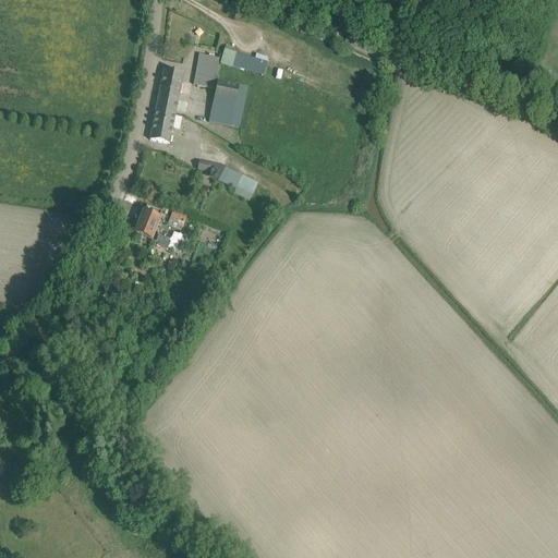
[(269,64),(232,53),(234,49),(225,47),(220,64),(265,77),(269,64)]
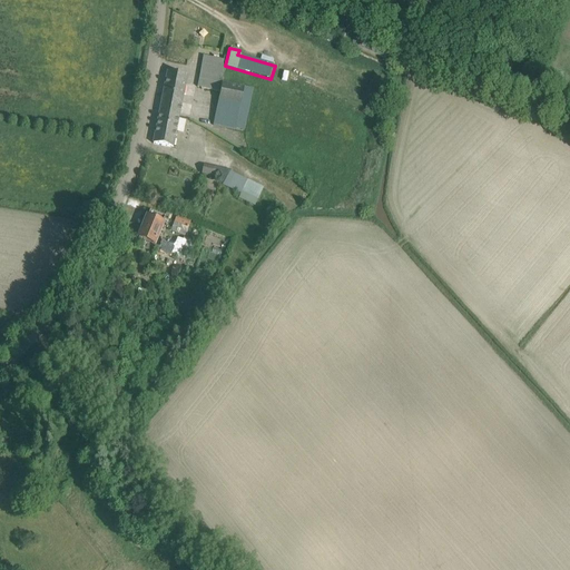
[(199,78),(197,87),(220,92),(213,126),(243,131),(244,128),(245,128),(253,89),(223,82),(225,68),(223,67),(224,60),(203,56),(199,78)]
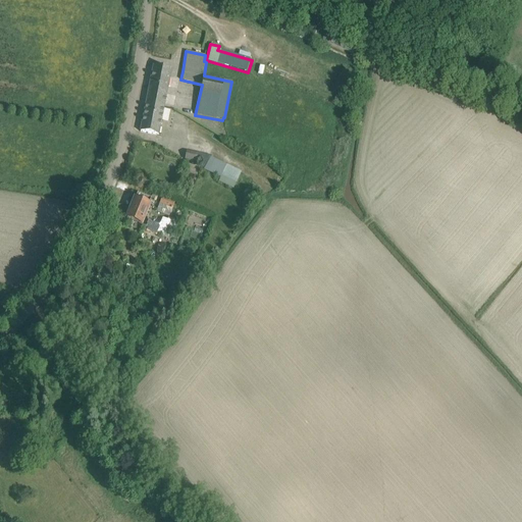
[(153,66),(146,105),(163,108),(171,69),(153,66)]
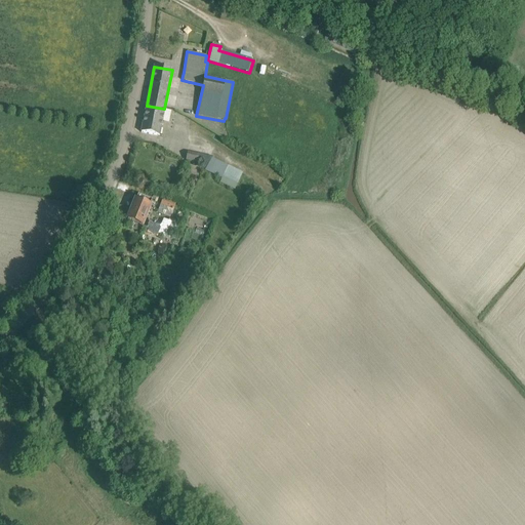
[(337,99),(346,103),(354,74),(350,73),(348,81),(344,79),(337,99)]
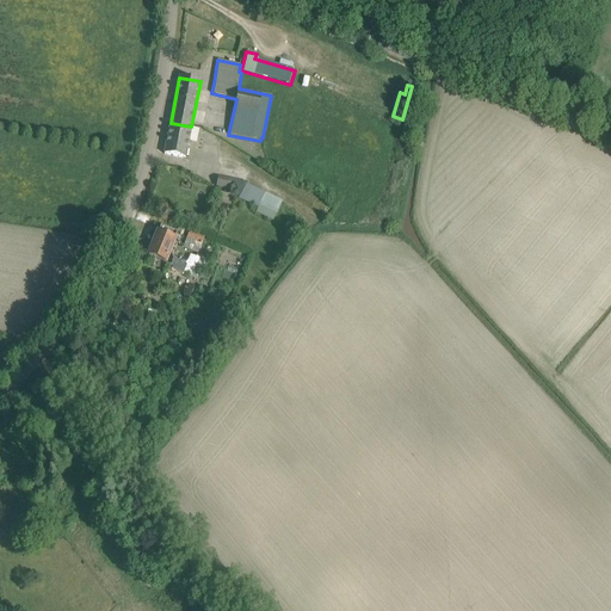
[(191,127),(171,123),(164,154),(185,159),(191,127)]
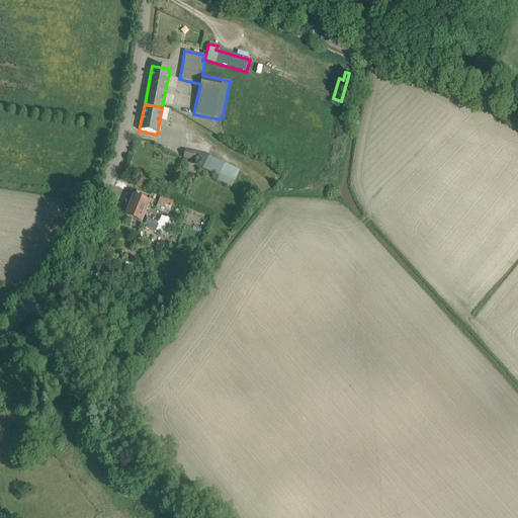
[(200,154),(185,151),(183,159),(199,162),(200,154)]
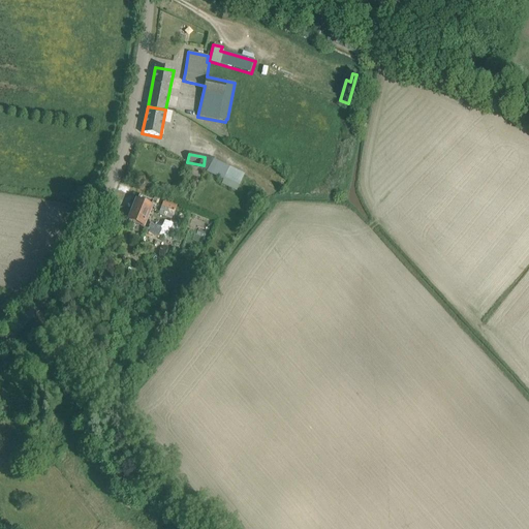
[(237,191),(245,173),(212,159),(207,173),(218,178),(216,182),(237,191)]
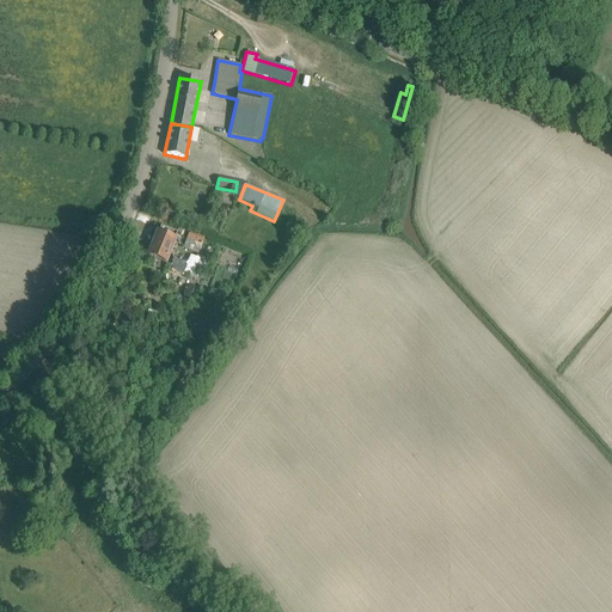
[(177,233),(160,226),(148,257),(165,263),(177,233)]
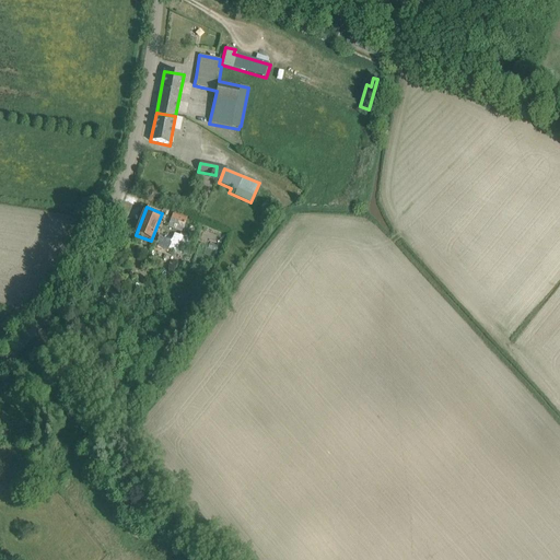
[(174,211),(172,218),(167,228),(181,233),(187,217),(174,211)]
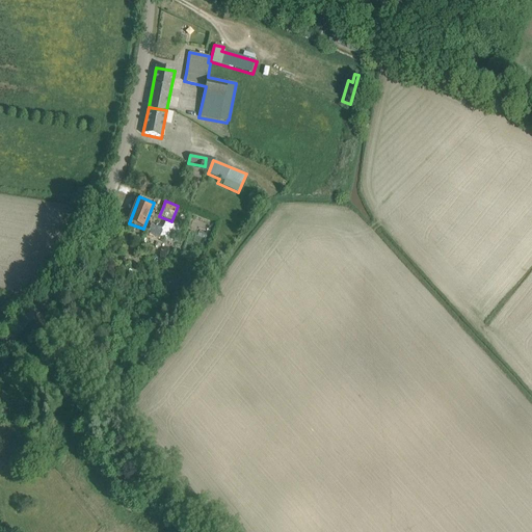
[(151,225),(149,230),(175,241),(179,231),(182,233),(184,228),(178,225),(171,222),(170,225),(165,223),(162,230),(151,225)]
